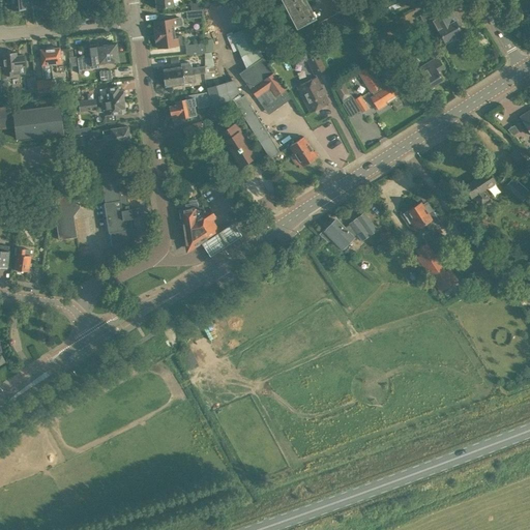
[(10,0),(11,10),(25,9),(24,0),(10,0)]
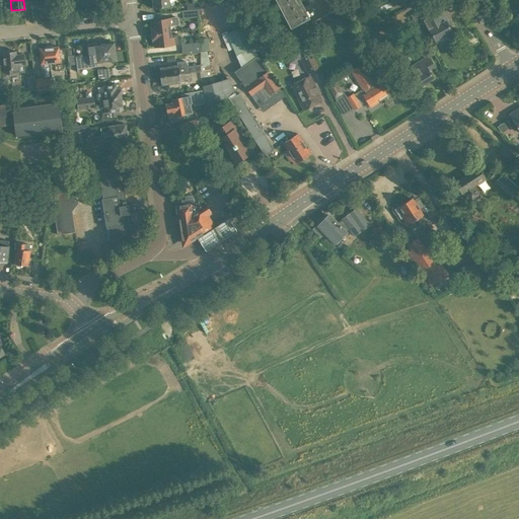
[(151,0),(152,9),(170,7),(168,0),(151,0)]
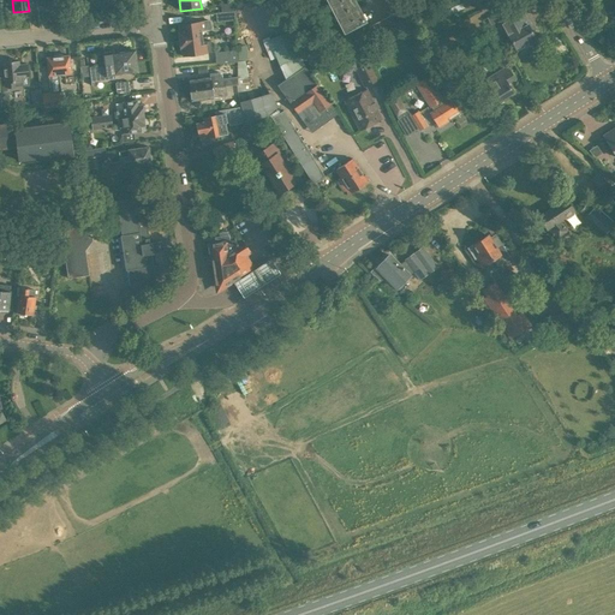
[(327,0),(345,34),(368,22),(363,15),(360,16),(351,0),(327,0)]
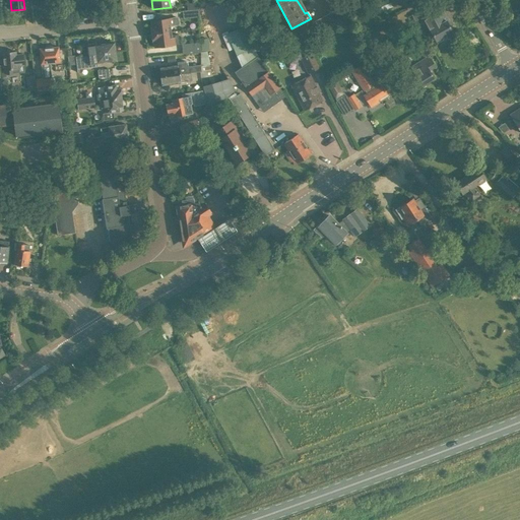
[(187,4),(188,11),(198,10),(199,10),(199,2),(187,4)]
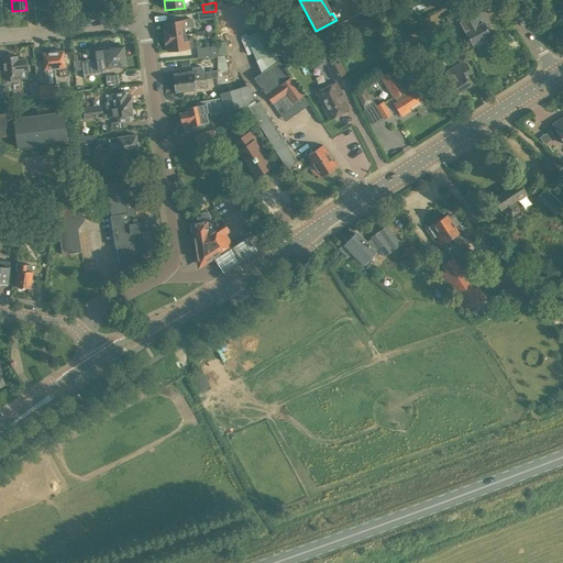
[(373,7),(367,10),(373,22),(379,19),(373,7)]
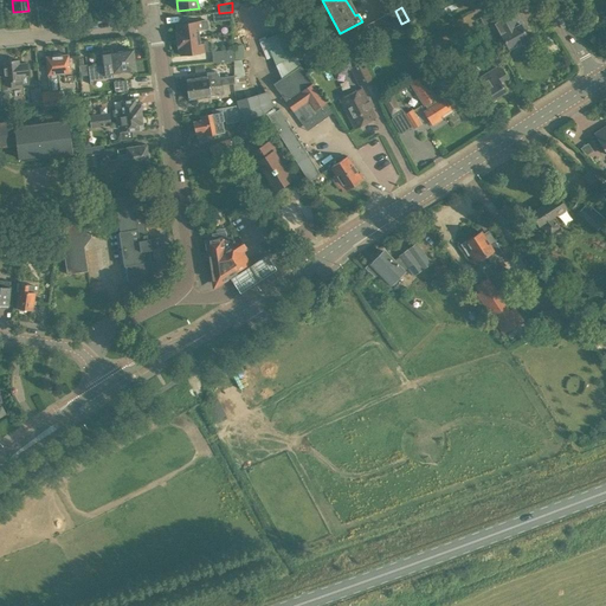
[(395,11),(388,13),(395,26),(401,24),(395,11)]
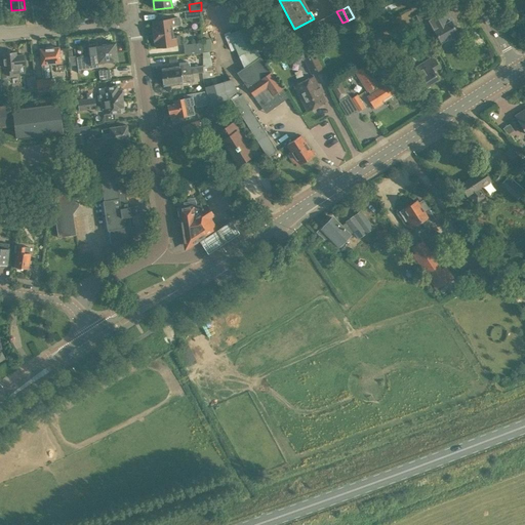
[(415,15),(418,22),(430,16),(427,9),(415,15)]
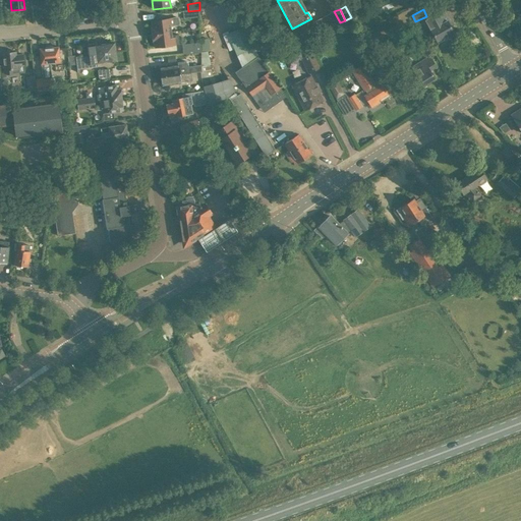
[(198,10),(188,11),(183,11),(184,18),(199,17),(198,10)]
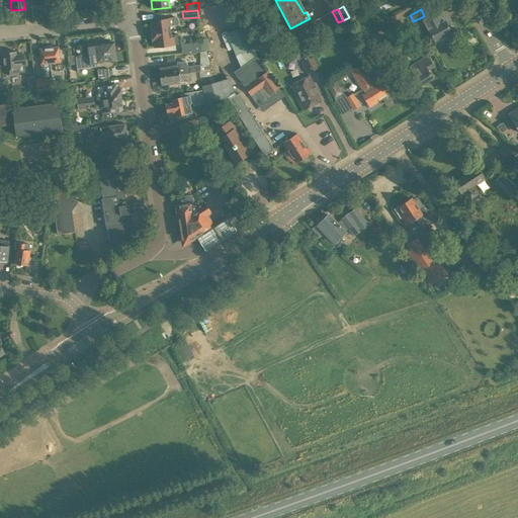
[(423,20),(428,29),(428,30),(434,41),(451,31),(446,22),(448,21),(442,10),(423,20)]
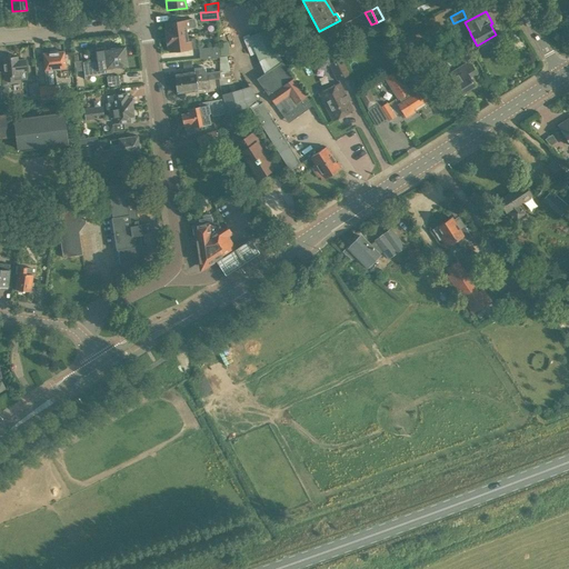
[(365,12),(359,16),(366,28),(371,25),(365,12)]
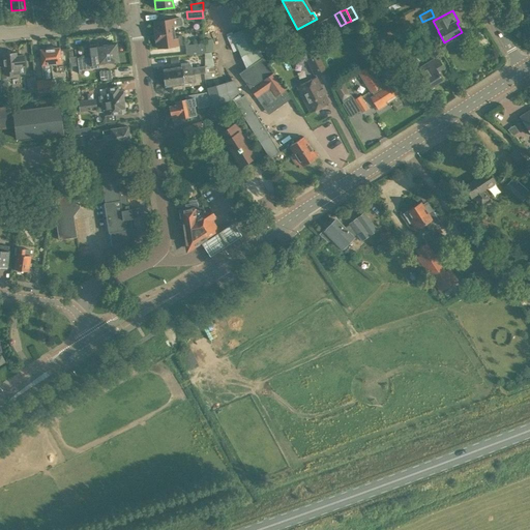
[(334,15),(329,18),(335,29),(341,26),(334,15)]
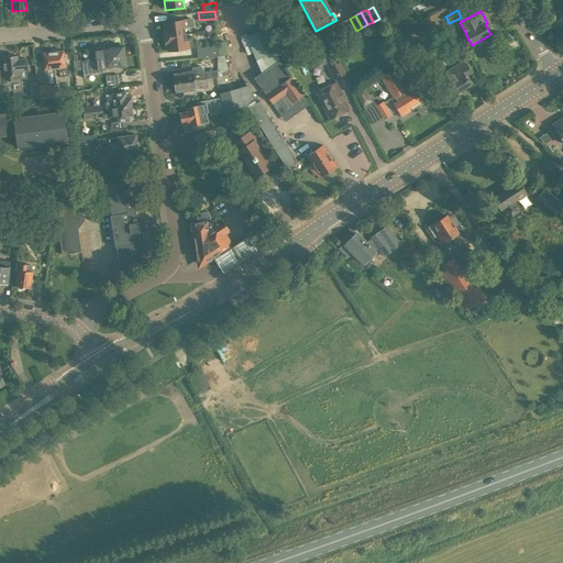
[(163,28),(164,36),(186,34),(185,28),(194,26),(192,19),(177,21),(176,20),(173,20),(172,22),(164,23),(164,28),(163,28)]
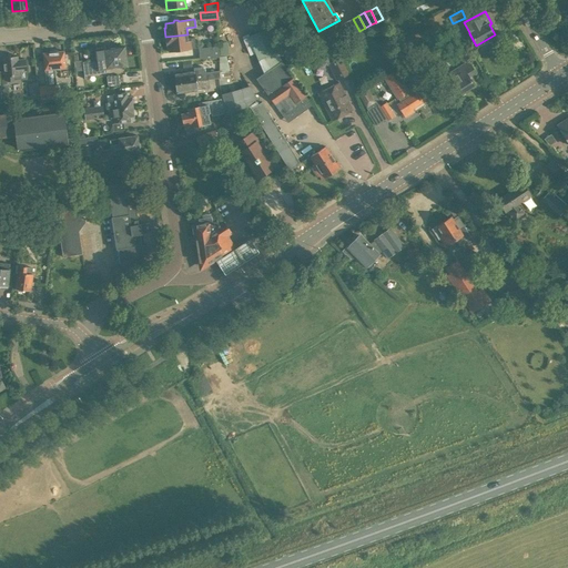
[(353,19),(347,21),(353,34),(359,31),(353,19)]
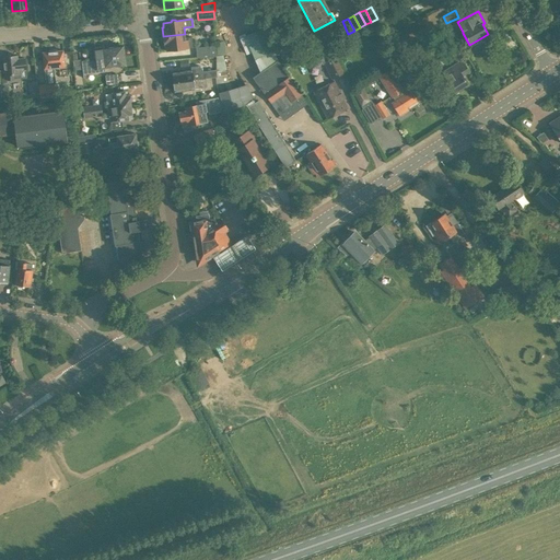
[(383,24),(386,31),(398,26),(395,19),(383,24)]
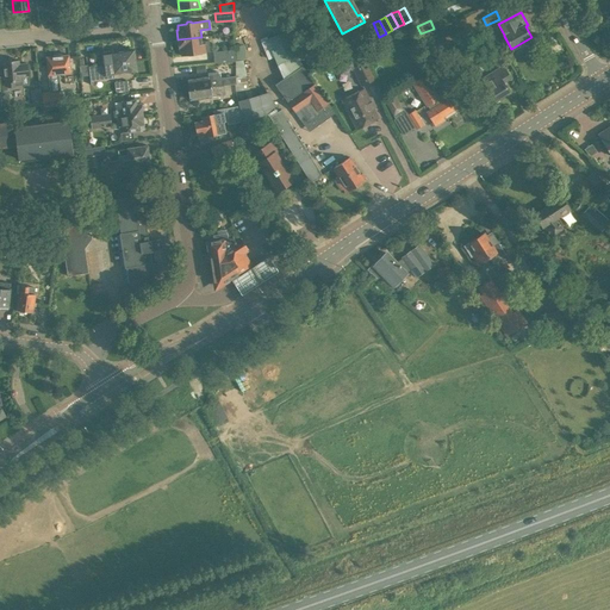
[(379,37),(373,23),(366,26),(373,39),(379,37)]
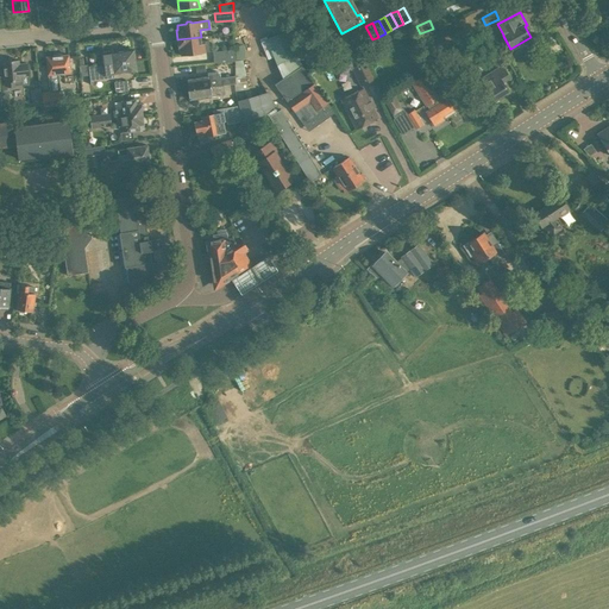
[(400,30),(403,37),(413,33),(408,25),(400,30)]
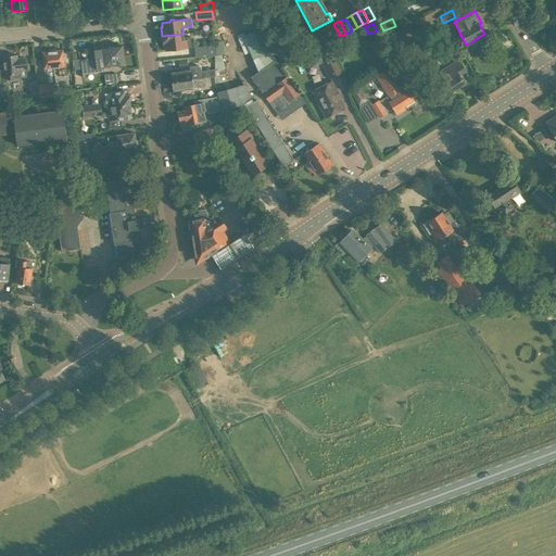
[(405,33),(399,35),(389,39),(394,52),(411,46),(405,33)]
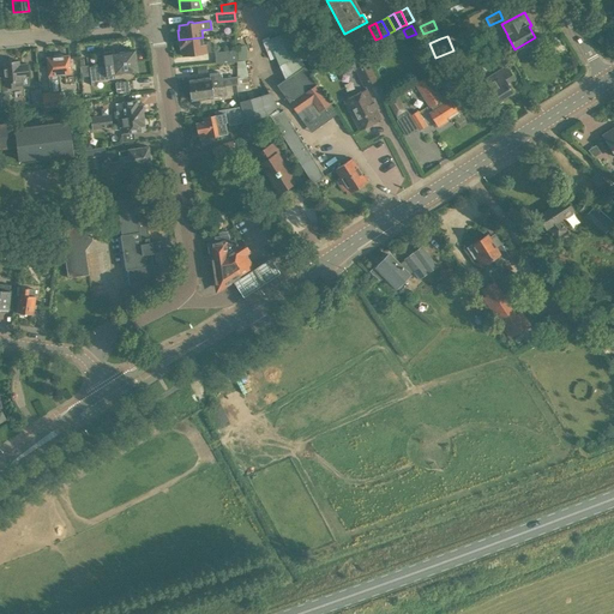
[(203,37),(179,40),(181,52),(182,52),(182,56),(212,52),(211,41),(203,42),(203,37)]
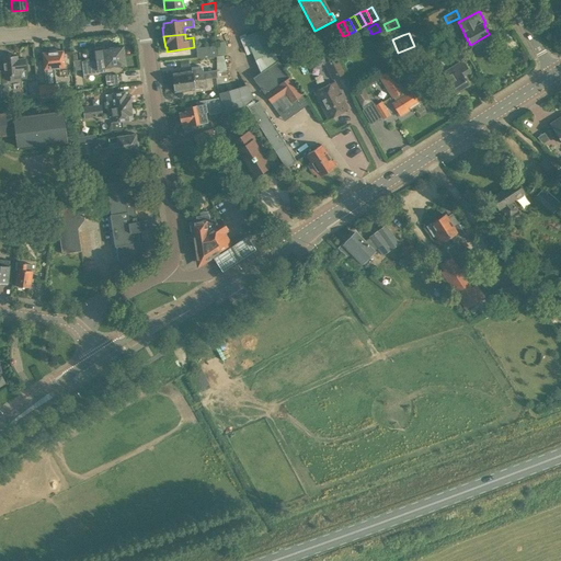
[(90,50),(91,60),(86,61),(87,71),(98,70),(98,68),(104,67),(104,68),(125,66),(123,46),(102,49),(102,46),(94,47),(95,49),(90,50)]
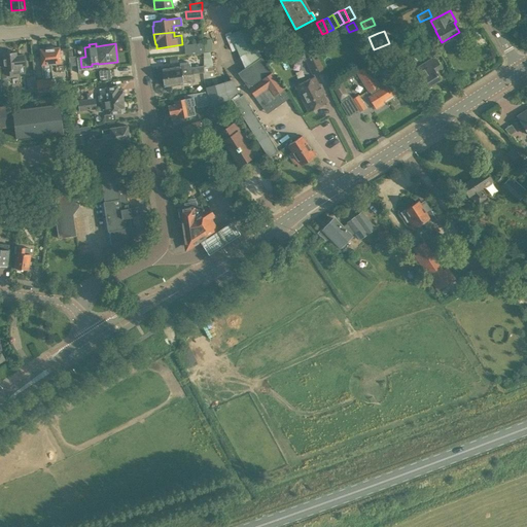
[(185,56),(204,54),(203,43),(184,44),(185,56)]
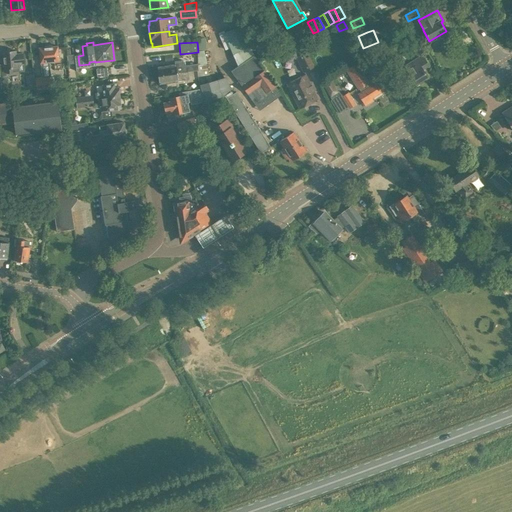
[(295,58),(303,73),(316,66),(311,55),(306,58),(297,42),(285,48),(291,60),(295,58)]
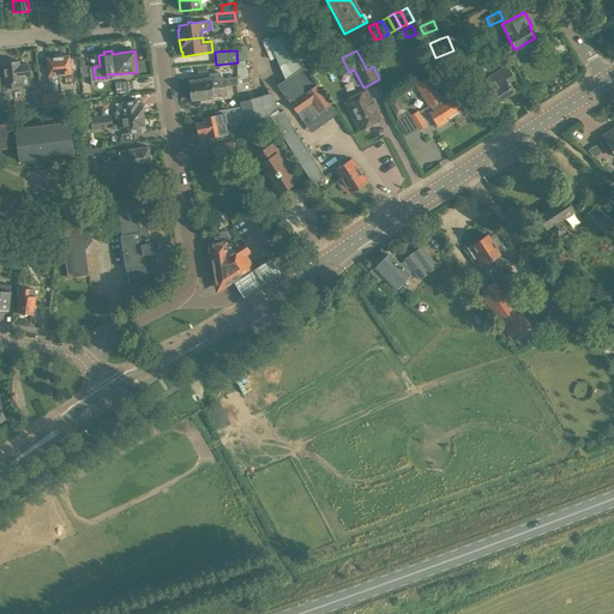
[(46,59),(48,76),(70,74),(68,56),(46,59)]
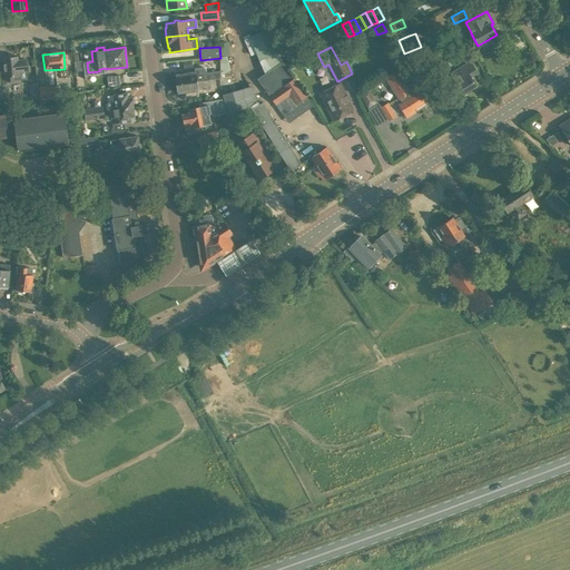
[(3,58),(5,72),(6,81),(13,81),(13,80),(13,76),(19,75),(19,72),(27,71),(25,59),(18,60),(18,57),(3,58)]
